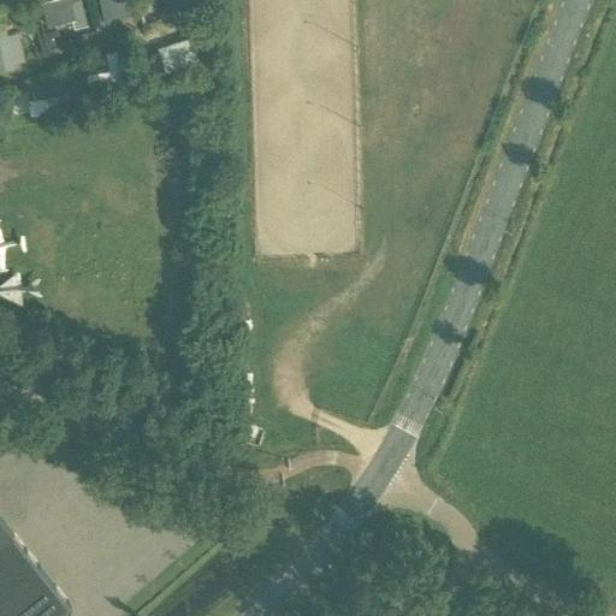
[(73,27),(89,23),(84,0),(41,0),(48,25),(72,19),(73,27)]
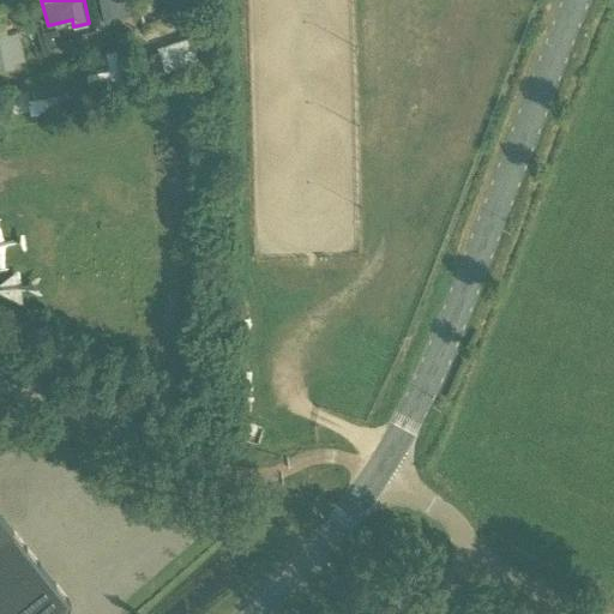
[(130,0),(98,0),(103,18),(133,12),(130,0)]
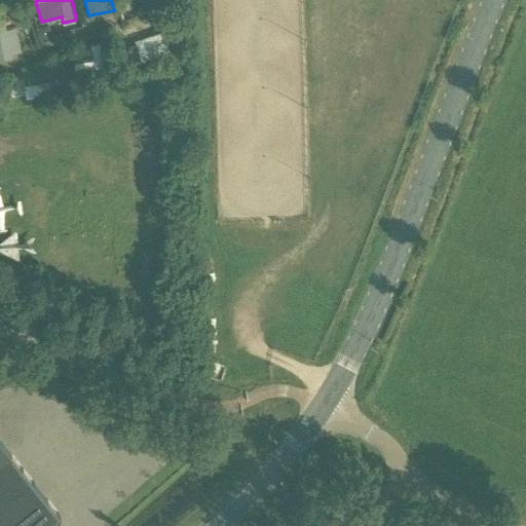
[(0,27),(0,55),(23,51),(17,24),(0,27)]
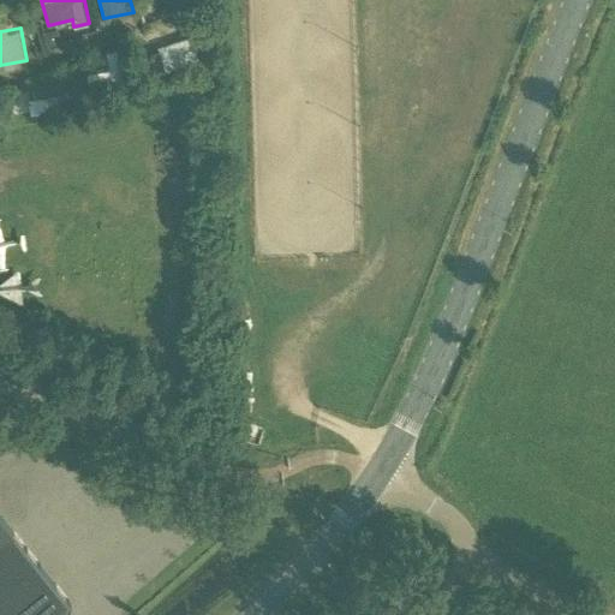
[(190,35),(159,47),(168,71),(199,59),(190,35)]
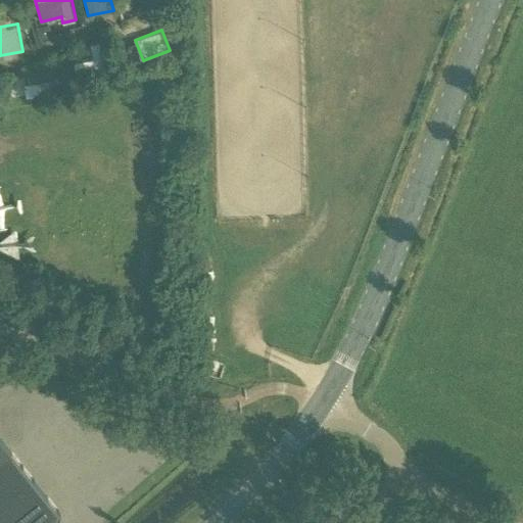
[(0,522),(47,522),(60,514),(0,437),(0,522)]
